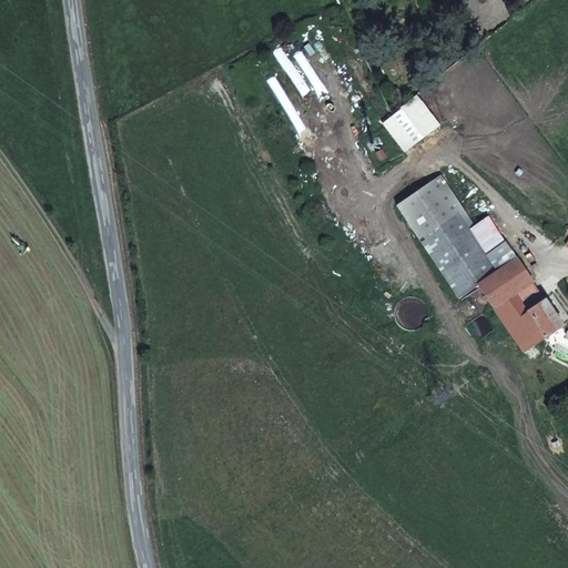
[(388,97),(398,109),(407,101),(397,89),(388,97)]
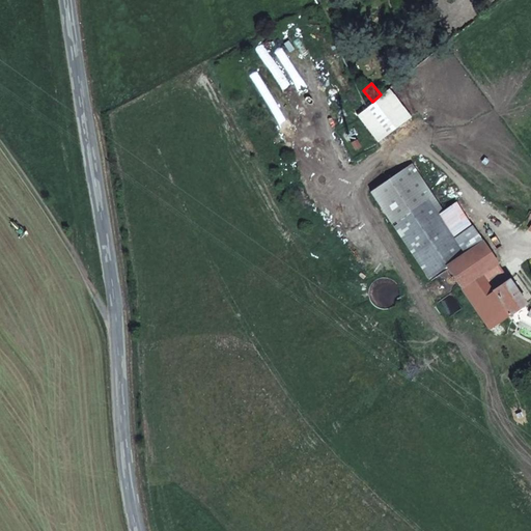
[(428,279),(438,273),(447,267),(462,288),(480,275),(498,263),(472,227),(455,239),(439,215),(443,212),(411,164),(370,192),(428,279)]
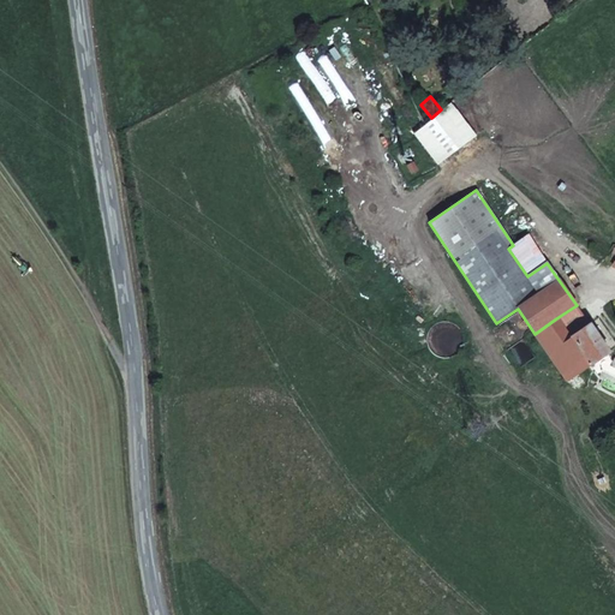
[(527,276),(547,263),(527,236),(513,245),(508,249),(527,276)]
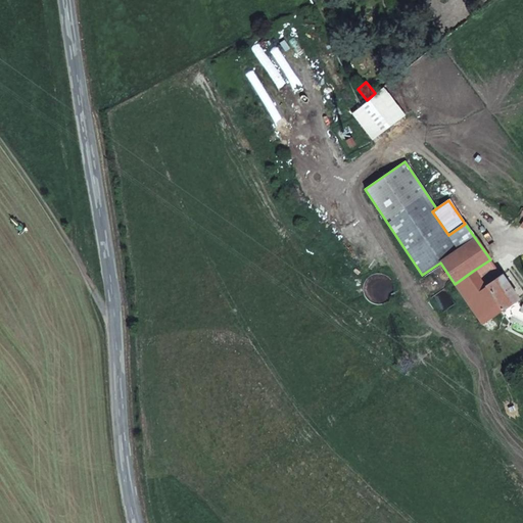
[(473,271),(455,284),(482,324),(501,311),(484,287),(473,271)]
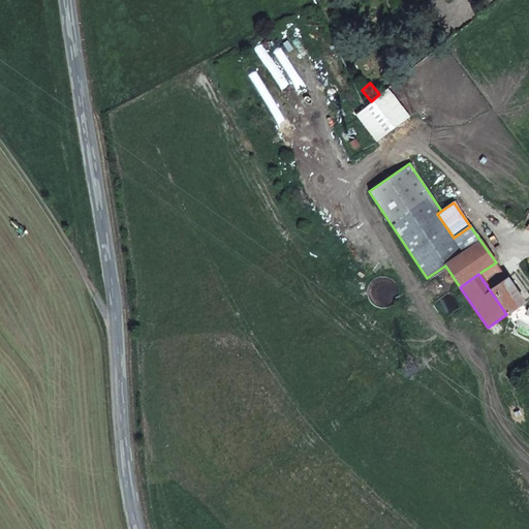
[(496,286),(490,290),(506,314),(523,302),(503,274),(493,282),(496,286)]
